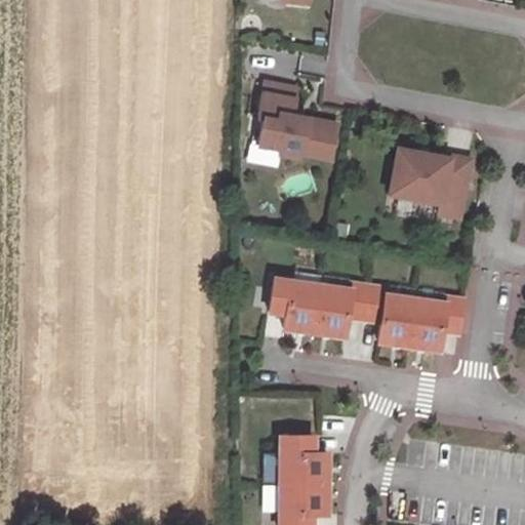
[(301,153),(331,158),(337,123),(292,115),(297,88),(265,82),(257,117),(261,118),(257,145),(281,149),(280,154),(300,158),(301,153)]
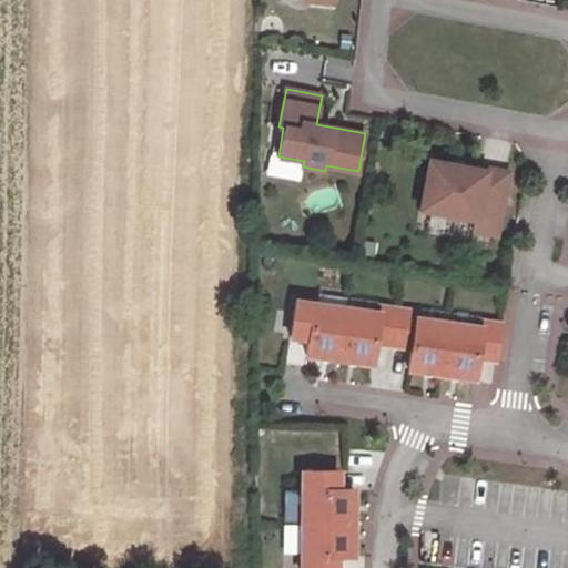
[(266,173),(297,181),(302,165),(271,156),(266,173)]
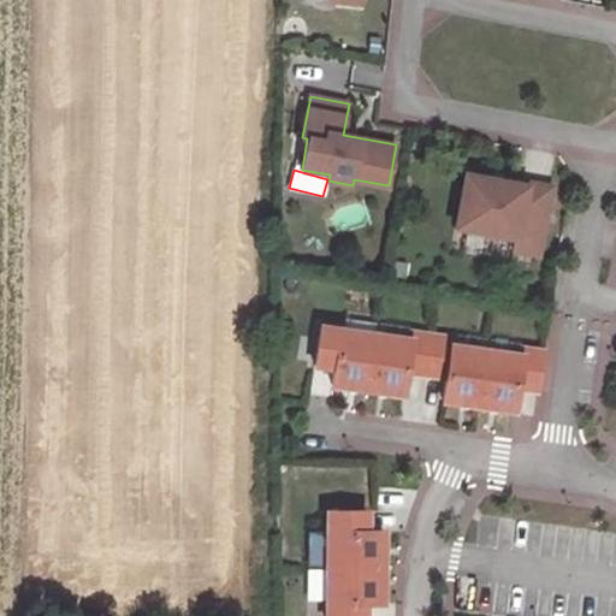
[(467,172),(457,226),(517,237),(515,249),(540,253),(552,185),(527,181),(527,184),(467,172)]
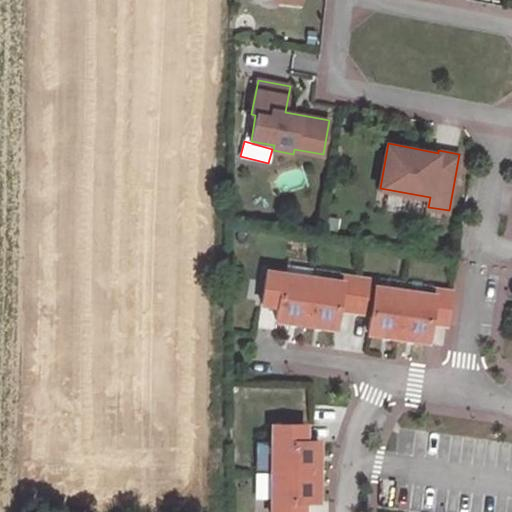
[(397,198),(397,212),(424,212),(424,199),(397,198)]
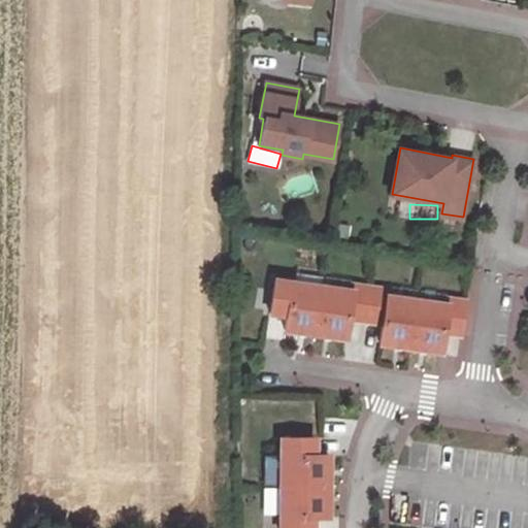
[(315,331),(322,285),(274,278),(270,310),(285,312),(285,327),(315,331)]
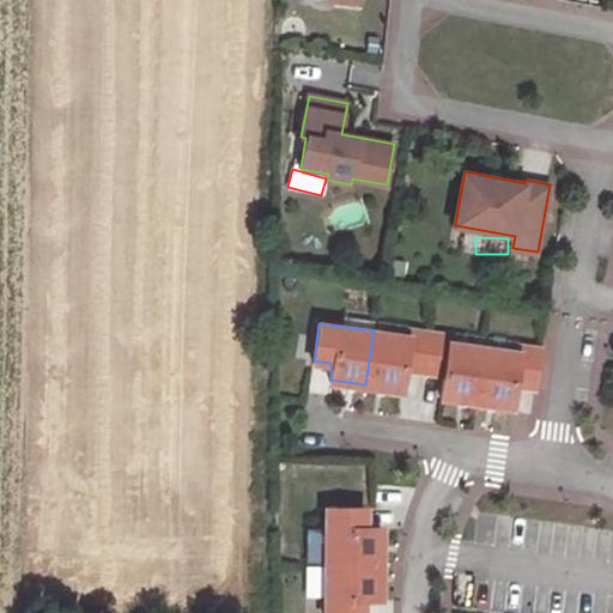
[(405,368),(424,371),(430,332),(410,329),(410,335),(374,331),(365,384),(402,390),(405,368)]
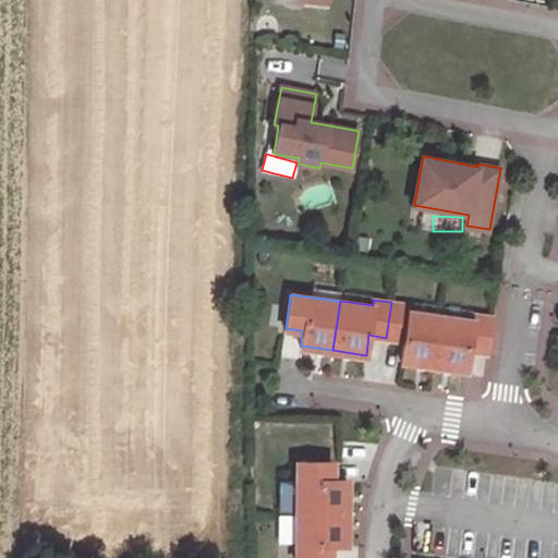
[(434,365),(440,316),(410,312),(411,305),(391,302),(386,338),(404,340),(401,361),(434,365)]
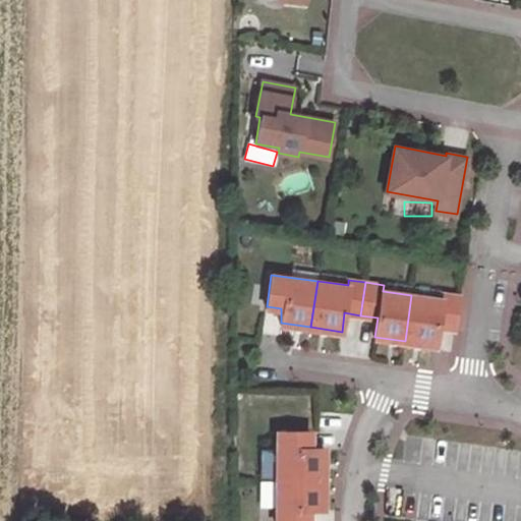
[(454,328),(459,296),(442,293),(441,299),(411,295),(405,341),(436,345),(439,326),(454,328)]
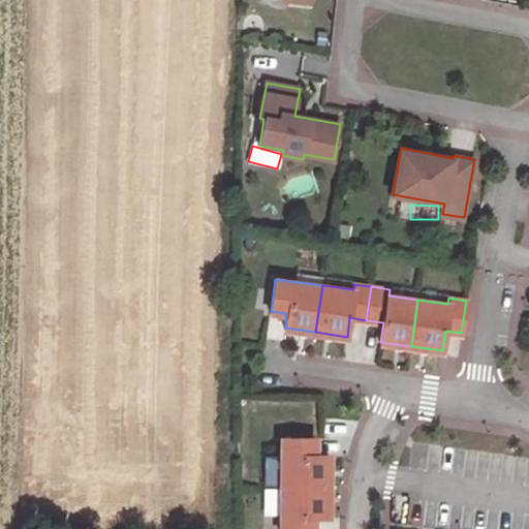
[(281,437),(281,485),(329,485),(329,454),(314,454),(314,437),(281,437)]
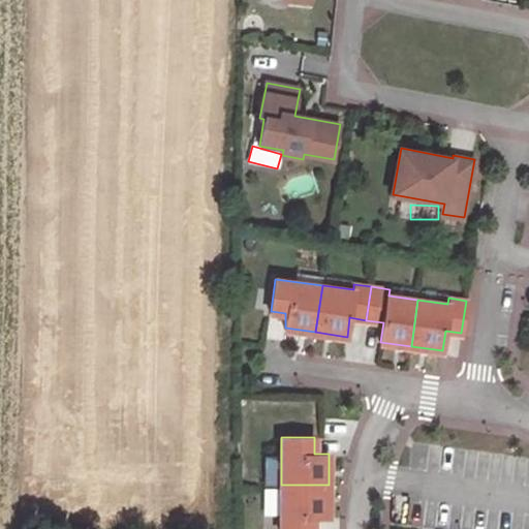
[(329,516),(329,485),(281,485),(280,528),(313,528),(314,516),(329,516)]
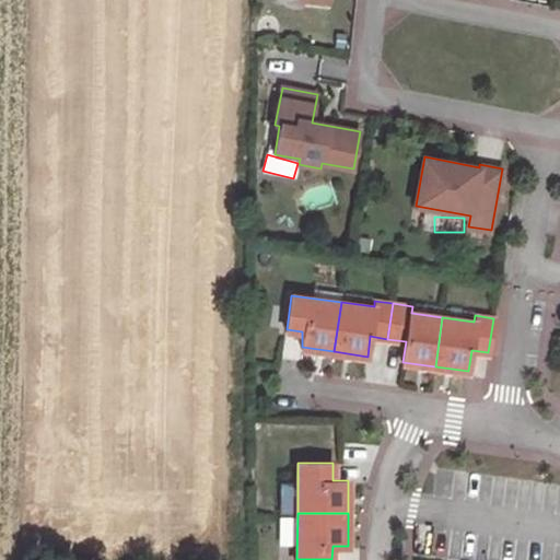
All buildings are outlined.
